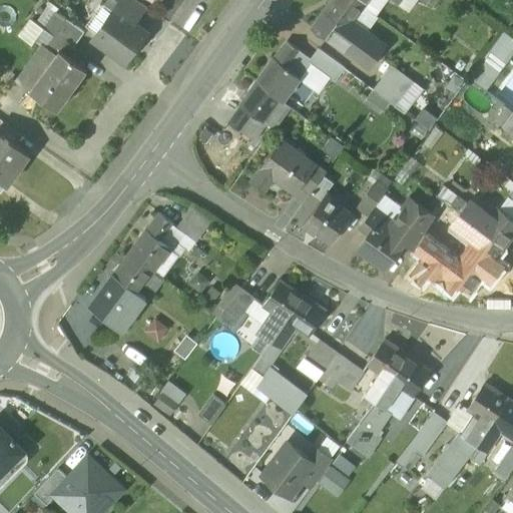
[(147,8),(136,0),(107,0),(105,4),(114,10),(115,9),(135,24),(147,8)]
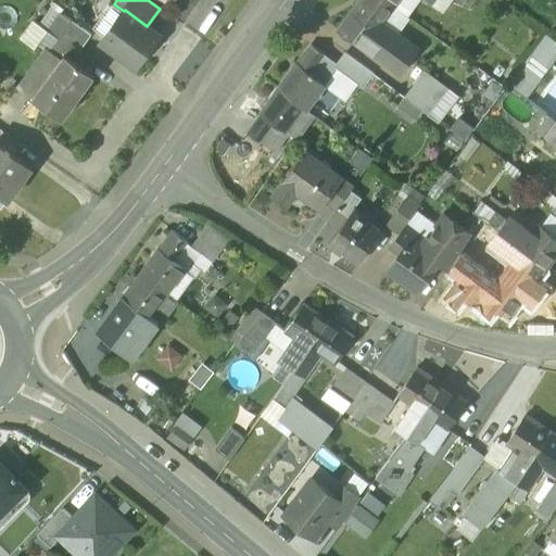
[(388,0),(359,0),(352,11),(366,22),(378,30),(383,23),(396,5),(388,0)]
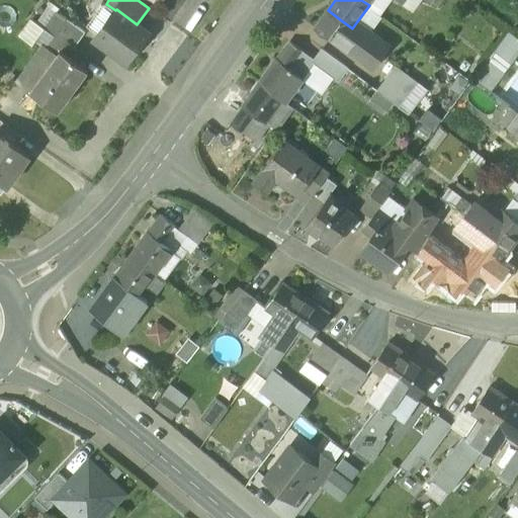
[(372,0),(369,5),(379,14),(390,0),(372,0)]
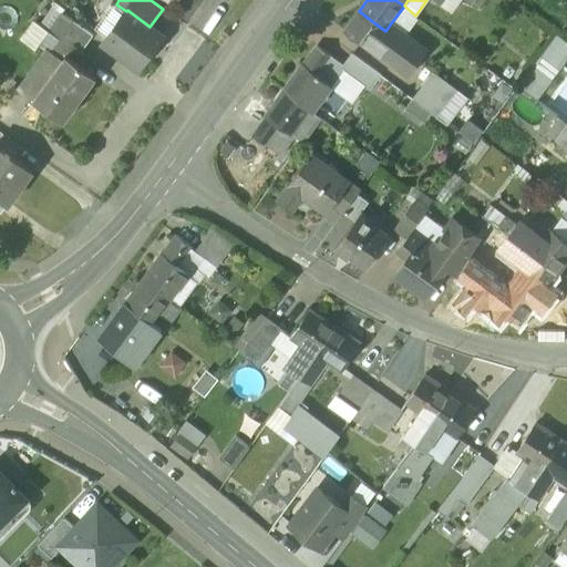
[(150,27),(127,10),(126,11),(103,43),(138,68),(162,35),(150,27)]
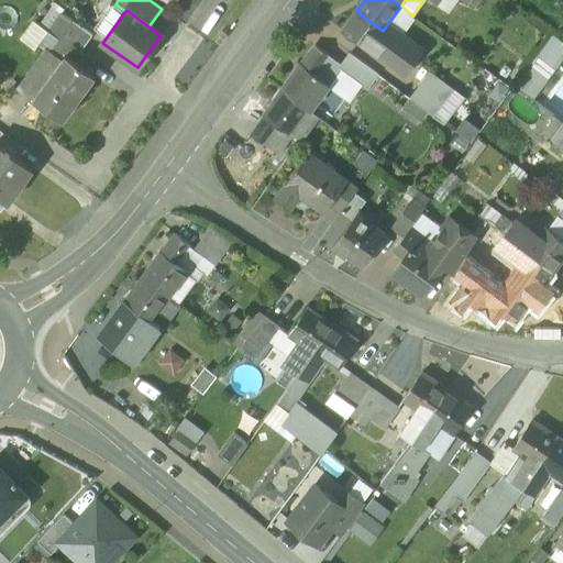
[(359,12),(343,32),(356,42),(359,39),(371,22),(359,12)]
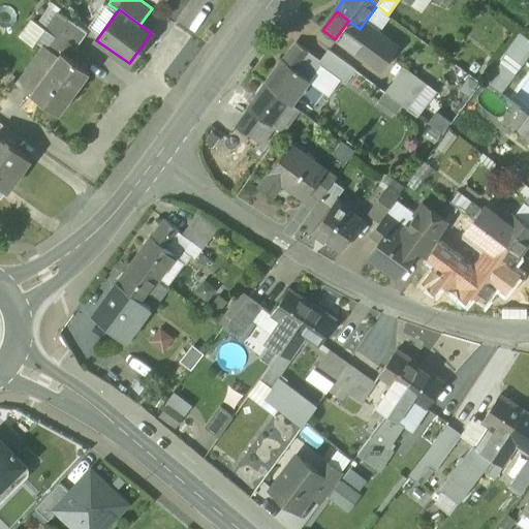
[(45,30),(36,42),(47,50),(68,20),(58,12),(45,30)]
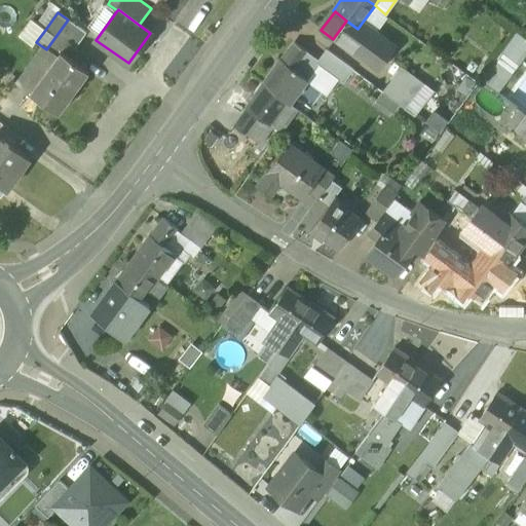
[(86,33),(68,20),(46,49),(57,58),(62,51),(69,42),(76,47),(86,33)]
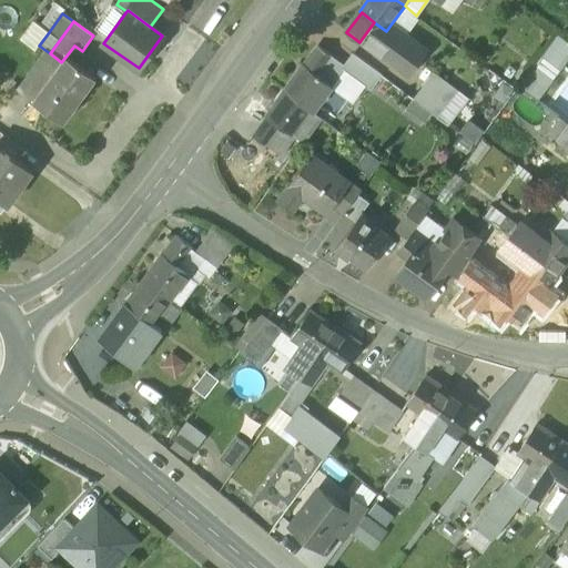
[(49,32),(34,22),(22,40),(36,50),(39,46),(49,32)]
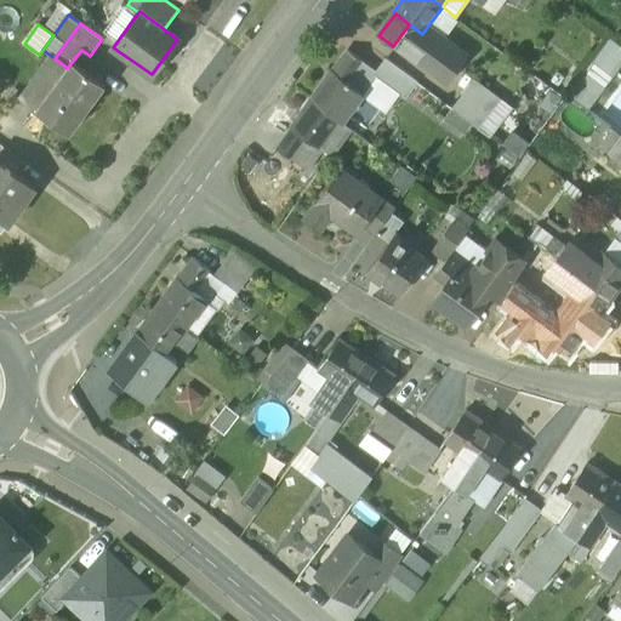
[(428,26),(422,34),(409,24),(396,43),(446,80),(466,53),(428,26)]
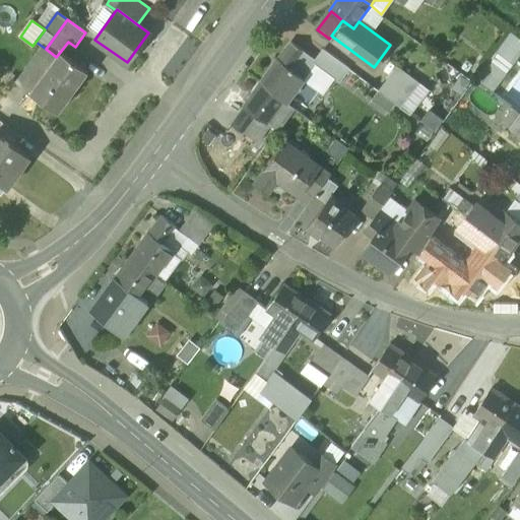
[(293,43),(279,61),(289,68),(303,51),(303,50),(293,43)]
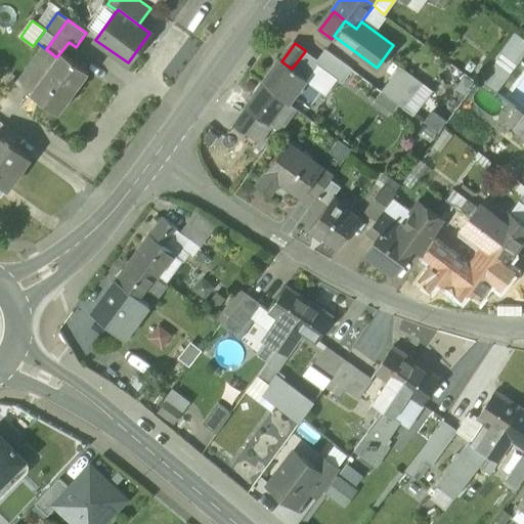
[(351,69),(325,49),(317,60),(316,61),(317,62),(342,81),(351,69)]
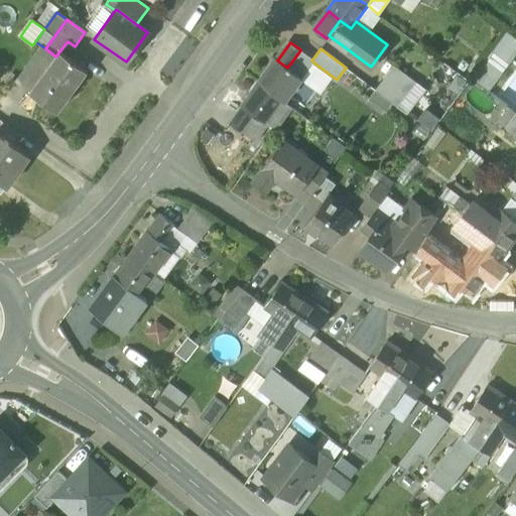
[(60,50),(55,56),(30,92),(57,111),(87,71),(60,50)]
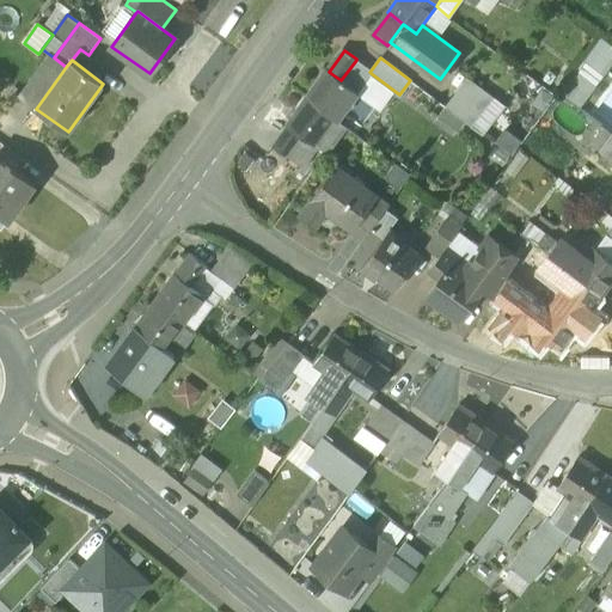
[(356,60),(341,80),(355,91),(356,92),(371,73),(369,72),(371,71),(356,60)]
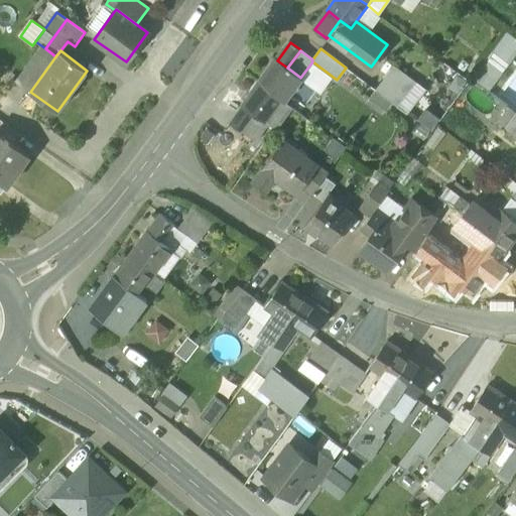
[(276,59),(261,82),(283,99),(299,77),(277,60),(276,59)]
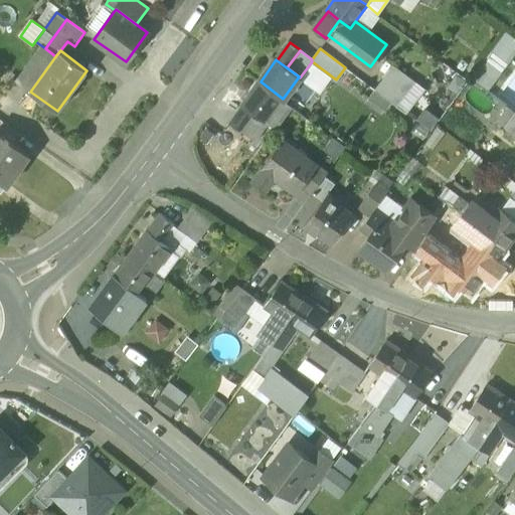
[(413,79),(392,64),(374,89),(395,105),(413,79)]
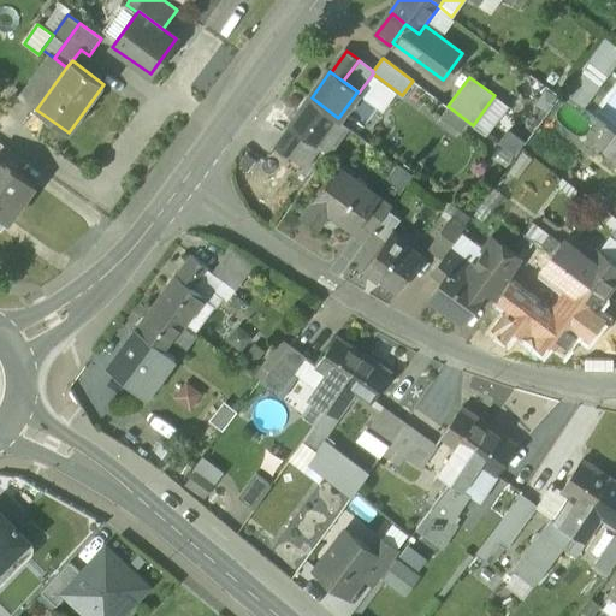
[(599,92),(590,78),(575,89),(585,102),(599,92)]
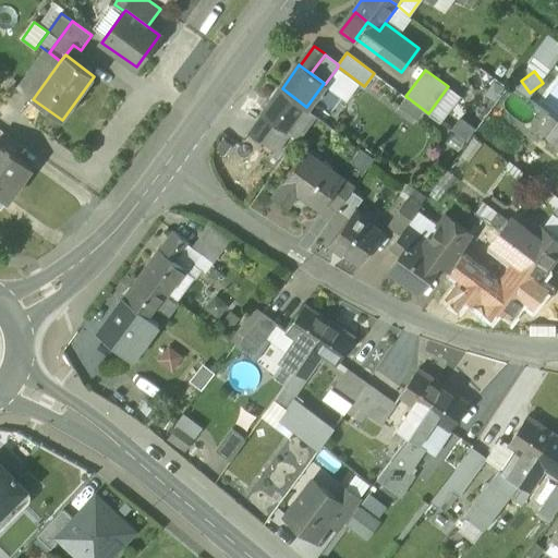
[(306,107),(282,88),(264,113),(265,114),(276,122),(288,132),(305,108),(306,107)]
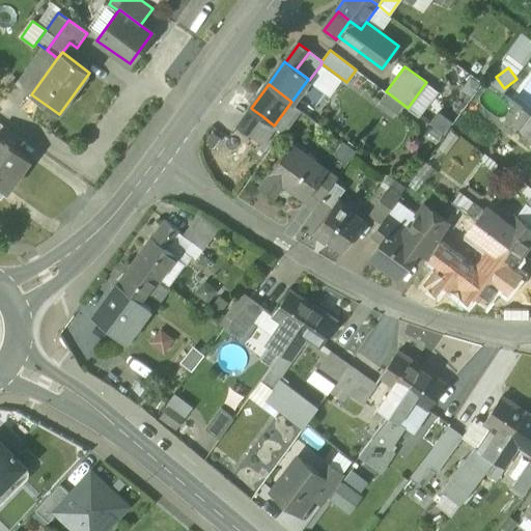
[(290,103),(274,126),(276,127),(284,133),(301,111),(290,103)]
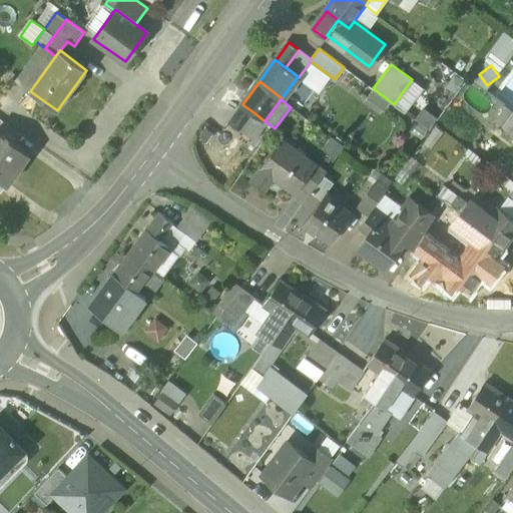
[(243,105),(230,122),(238,128),(240,130),(253,112),(243,105)]
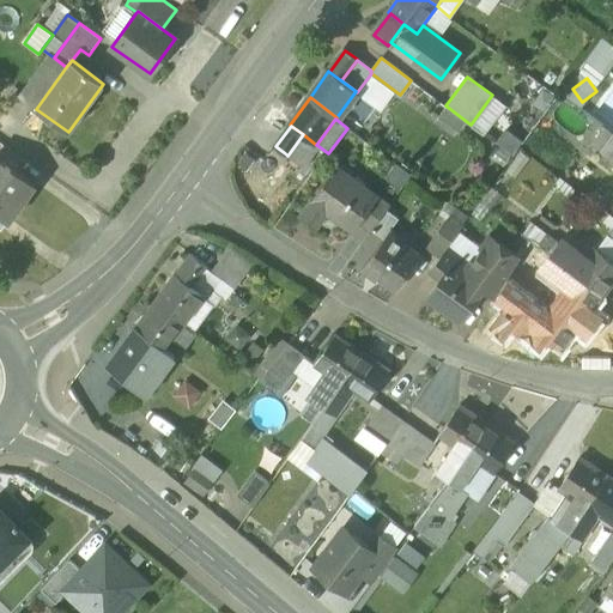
[(303,134),(287,156),(285,153),(279,161),(296,173),(301,168),(302,168),(304,164),(305,164),(319,146),(316,145),(303,134)]
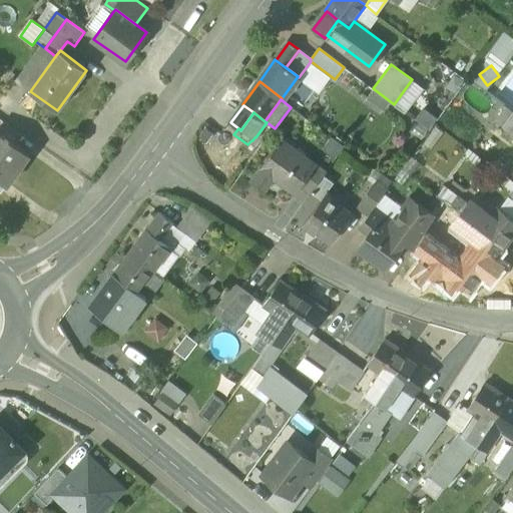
[(512,113),(503,127),(512,134),(512,113)]
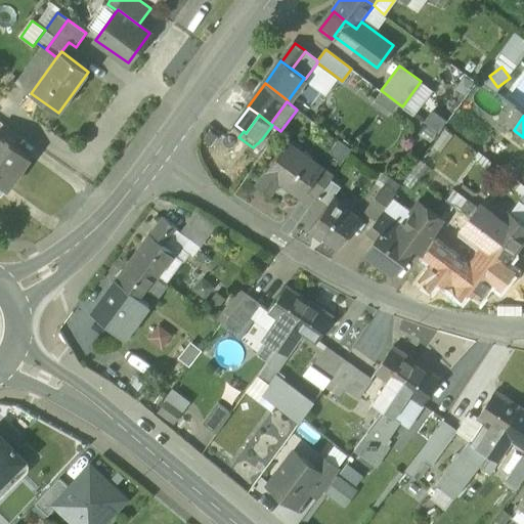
[(272,125),(261,140),(269,146),(280,131),(272,125)]
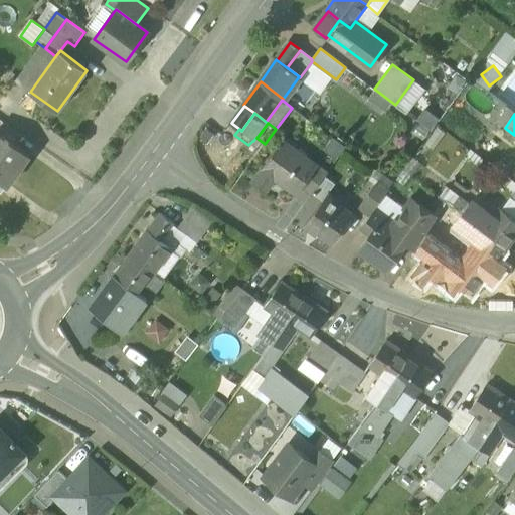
[(29,154),(0,133),(0,179),(7,185),(29,154)]
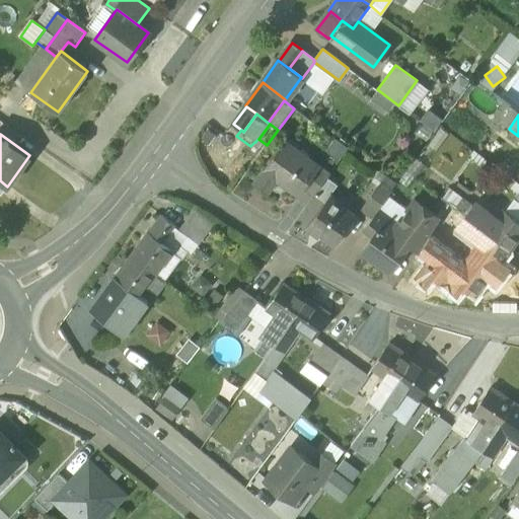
[(283,140),(252,181),(267,193),(277,178),(299,195),(305,187),(319,166),(283,140)]
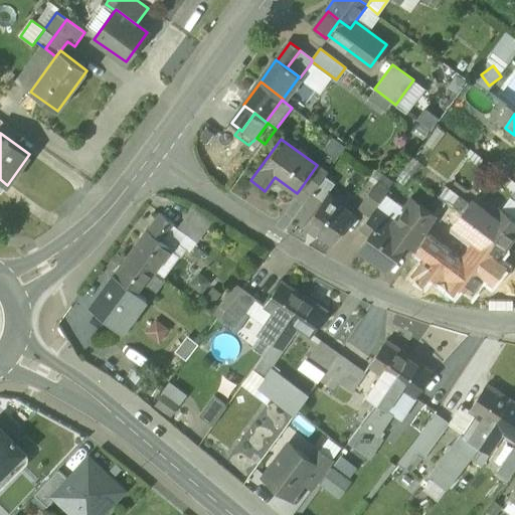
[(317,165),(303,185),(313,192),(324,176),(327,173),(317,165)]
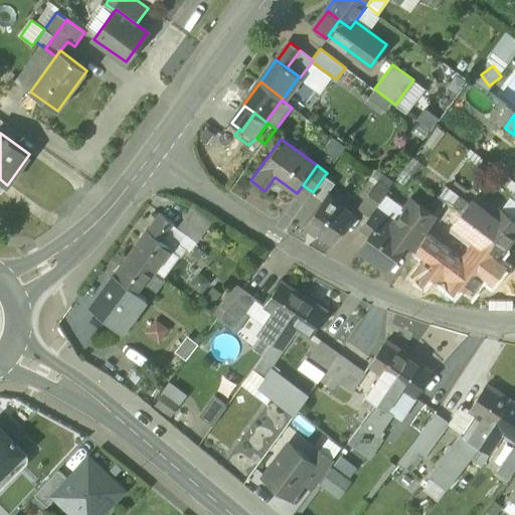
[(324,176),(313,192),(322,199),(325,195),(334,183),(324,176)]
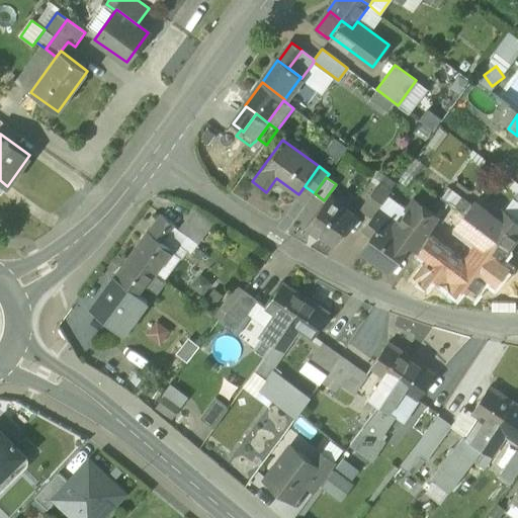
[(379,180),(360,206),(372,216),(377,209),(387,195),(392,189),(379,180)]
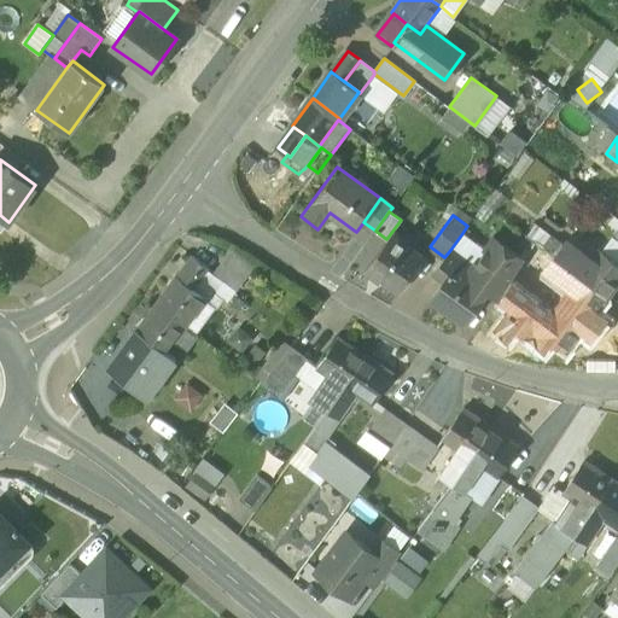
[(563,244),(536,223),(526,235),(535,242),(554,257),(563,244)]
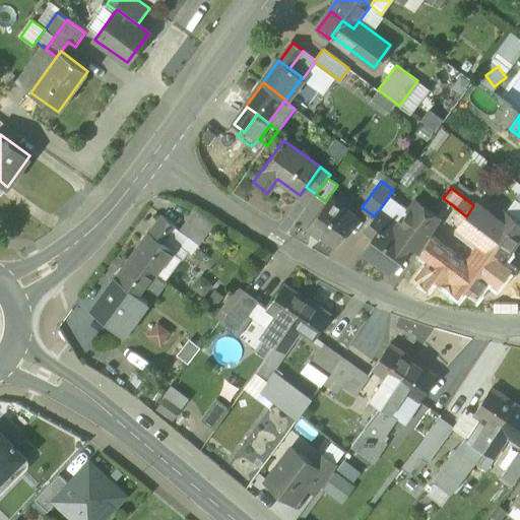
[(389,196),(379,210),(388,217),(390,218),(400,205),(389,196)]
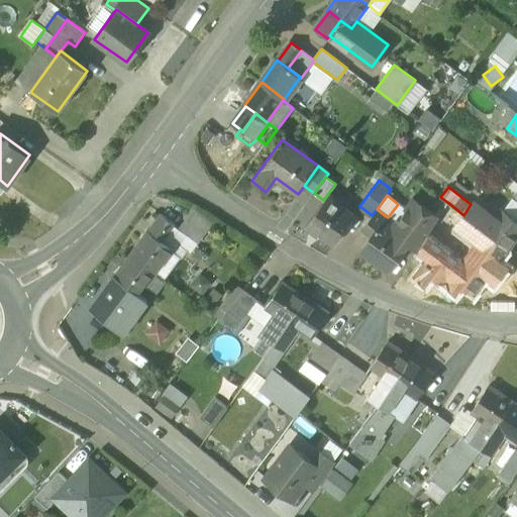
[(332,199),(326,196),(323,200),(305,226),(318,236),(319,234),(334,244),(354,216),(340,205),(332,199)]
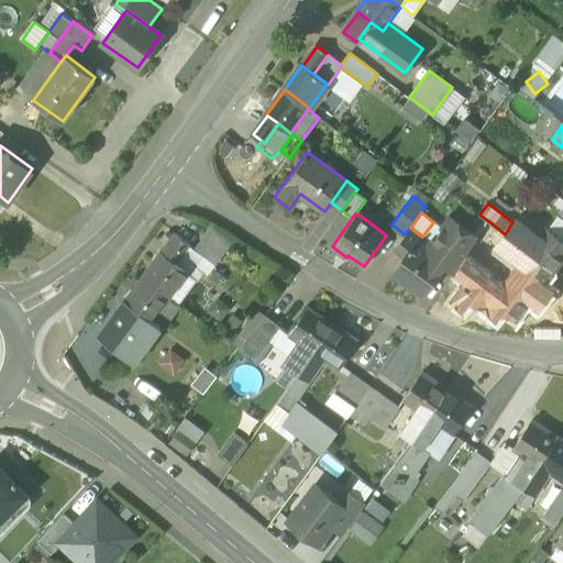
[(373,220),(364,213),(362,217),(371,223),(373,220)]
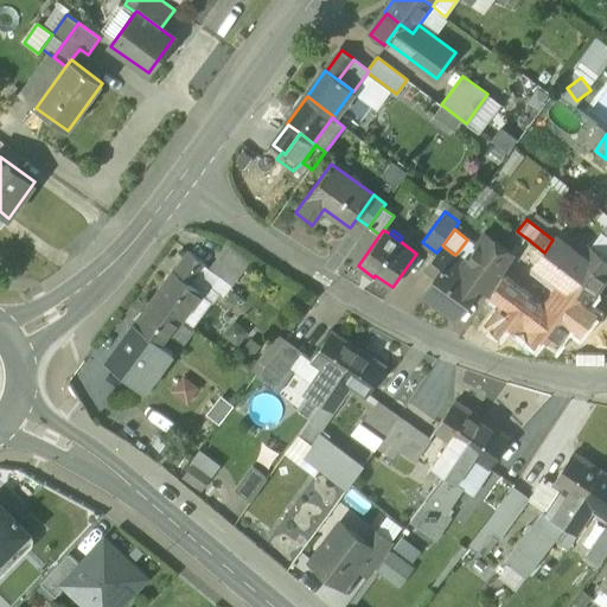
[(517,231),(511,238),(521,246),(525,237),(517,231)]
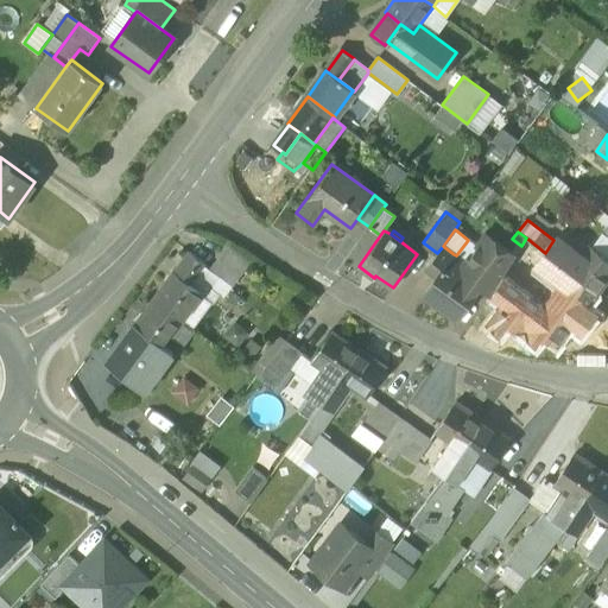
[(607,278),(607,259),(589,245),(582,253),(557,234),(553,240),(545,253),(599,291),(607,278)]
